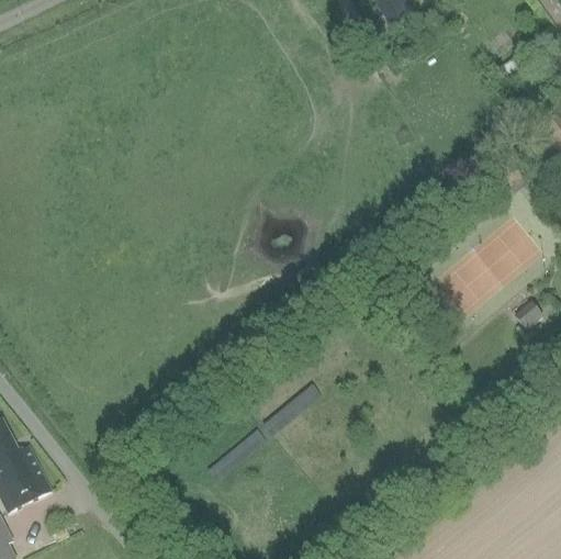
[(383,0),(376,4),(391,31),(407,21),(395,0),(383,0)]
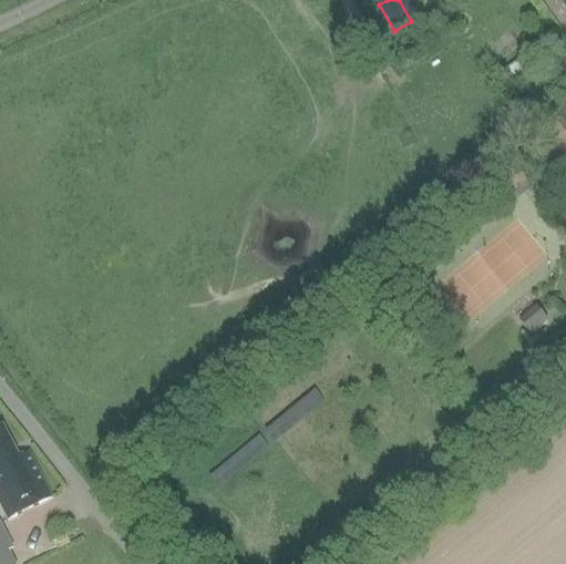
[(538,55),(532,47),(505,65),(514,78),(532,64),(530,62),(538,55)]
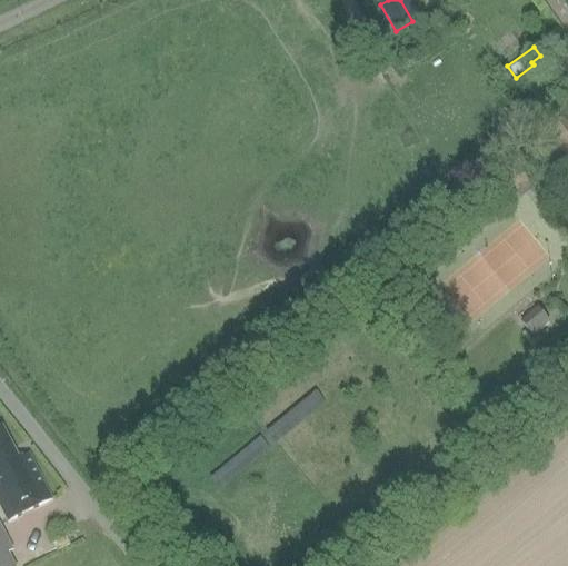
[(552,319),(540,304),(521,321),(536,334),(552,319)]
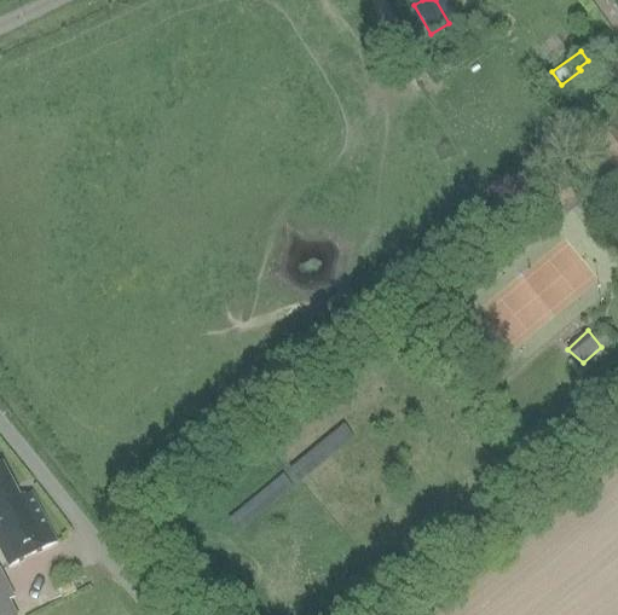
[(0,546),(7,563),(56,539),(30,489),(19,495),(3,460),(0,462),(0,546)]
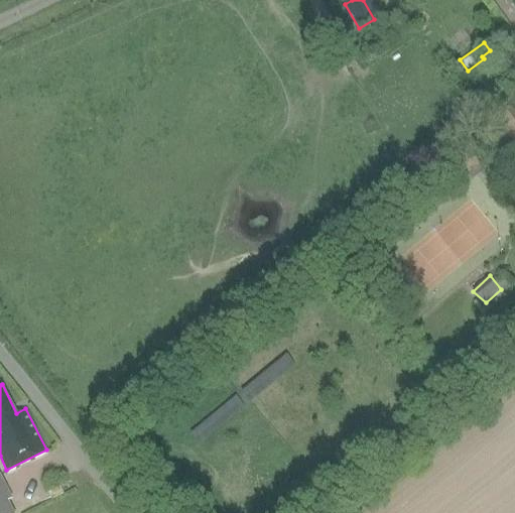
[(0,512),(13,512),(0,485),(0,512)]
